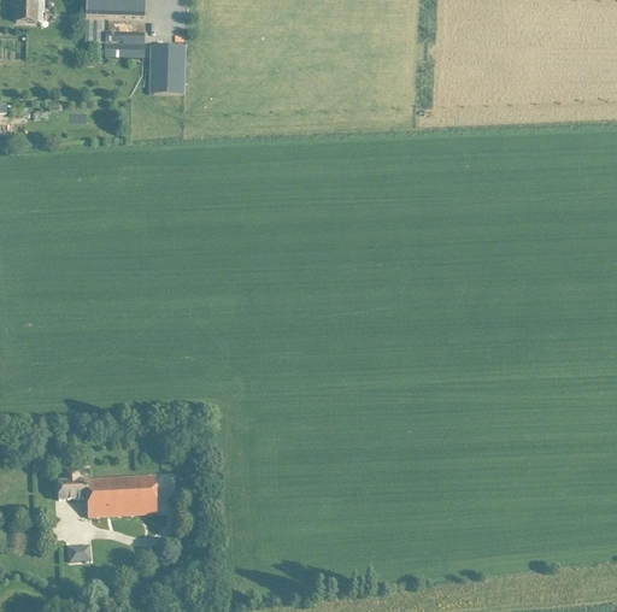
[(17,0),(16,19),(35,21),(36,0),(17,0)]
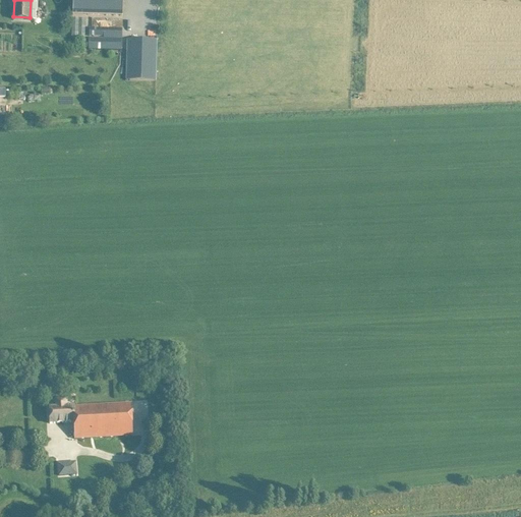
[(72,0),(72,11),(82,11),(122,12),(122,0),(72,0)]
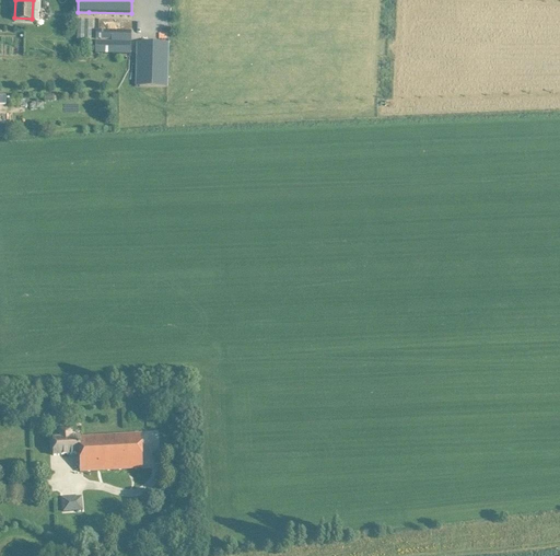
[(96,27),(95,36),(112,36),(112,37),(95,37),(95,42),(91,41),(91,49),(95,49),(95,50),(130,50),(131,29),(96,27)]
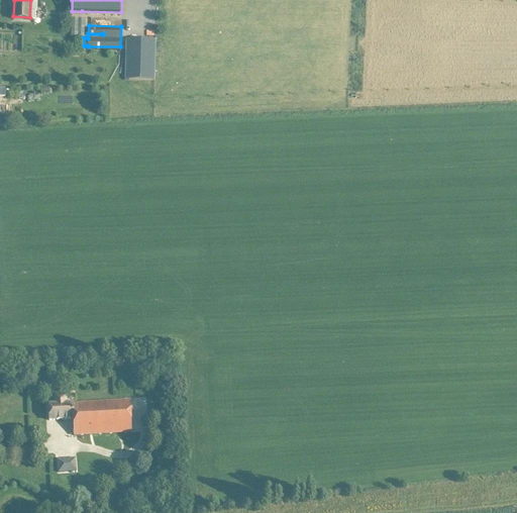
[(126,35),(124,77),(154,78),(156,36),(126,35)]
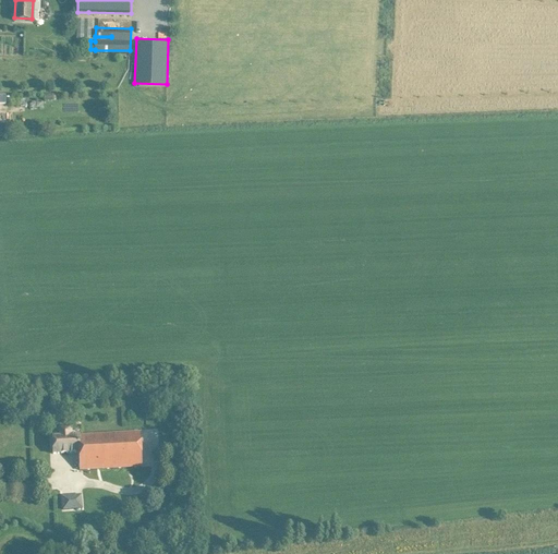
[(80,468),(91,467),(143,465),(141,430),(71,433),(70,425),(59,425),(59,433),(52,433),(52,450),(79,449),(80,468)]
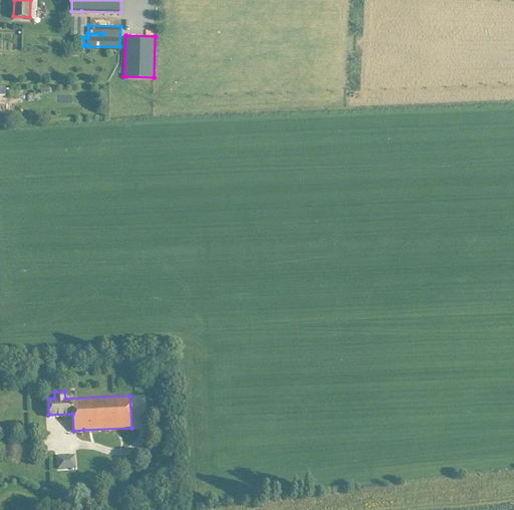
All buildings are outlined.
